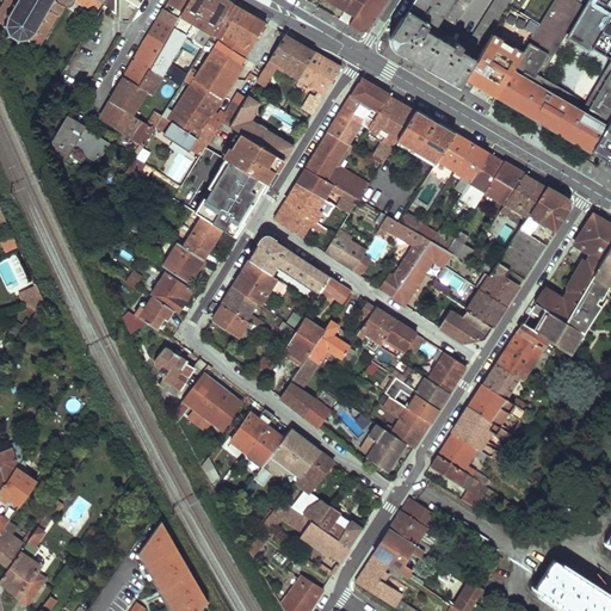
[(2,0),(0,5),(0,23),(2,24),(0,25),(0,28),(2,28),(5,35),(2,36),(5,38),(7,36),(16,41),(16,44),(18,44),(18,42),(25,41),(26,44),(30,43),(30,39),(38,44),(63,0),(2,0)]
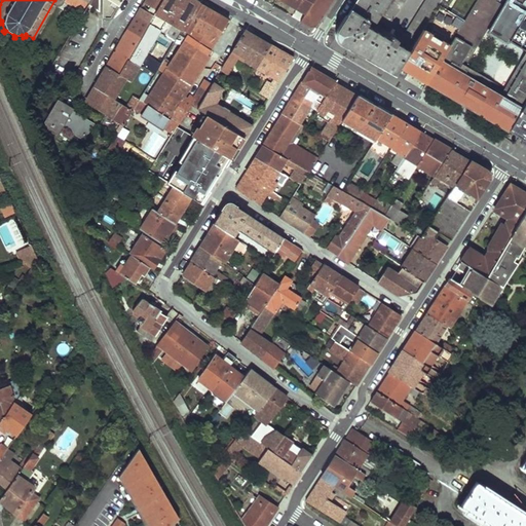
[(89,0),(63,0),(83,11),(89,0)]
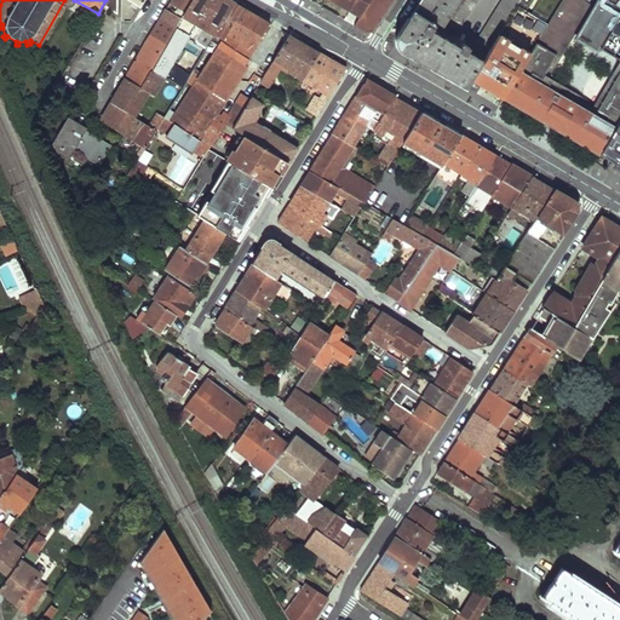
[(115,0),(108,0),(105,6),(130,22),(136,12),(115,0)]
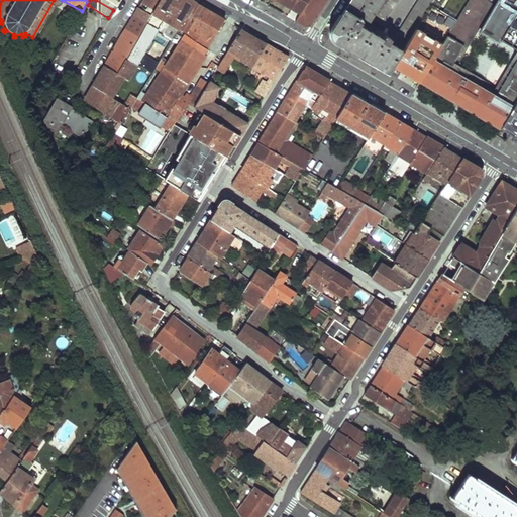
[(186,31),(202,5),(200,3),(193,0),(160,0),(156,8),(151,15),(147,23),(138,37),(127,59),(136,65),(140,67),(141,65),(145,68),(149,61),(142,57),(154,38),(159,41),(149,58),(154,61),(147,71),(152,74),(176,33),(180,28),(186,31)]
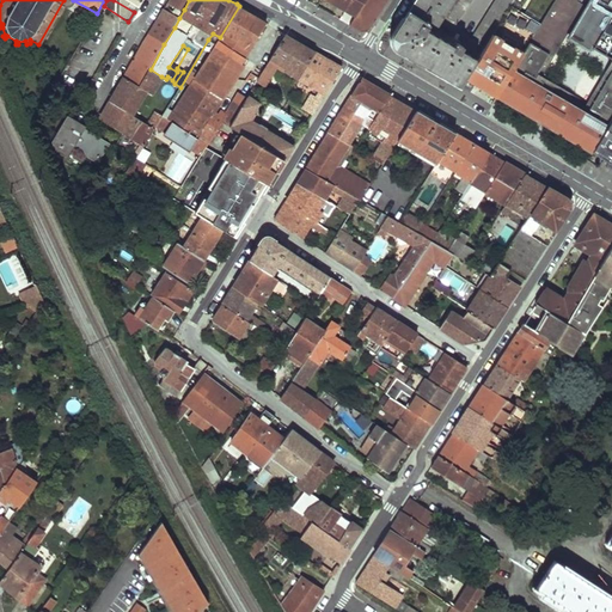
[(324,0),(335,6),(347,13),(341,23),(348,28),(363,0),(324,0)]
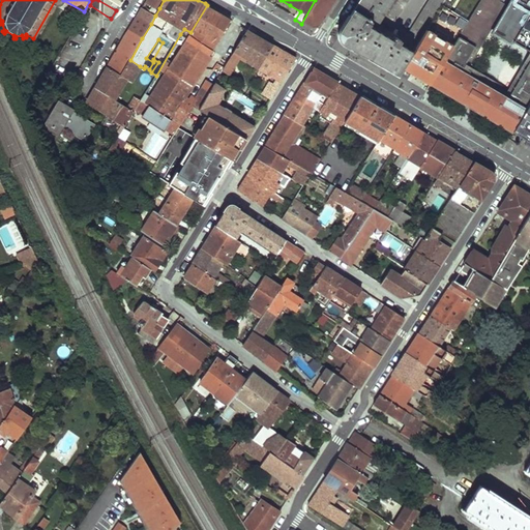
[(315,0),(301,24),(307,27),(311,29),(318,27),(334,0),(315,0)]
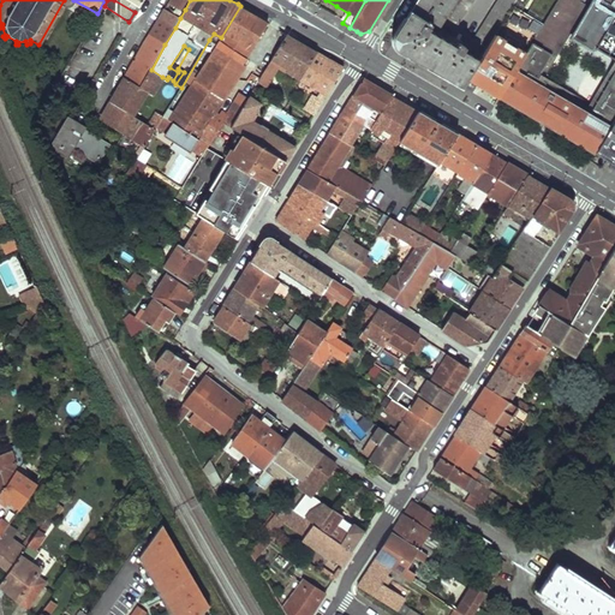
[(394,37),(394,40),(394,42),(395,45),(396,48),(399,51),(422,64),(461,87),(512,5),(515,0),(496,0),(472,40),(463,34),(459,41),(439,28),(442,23),(454,30),(473,0),(417,0),(396,33),(395,36),(394,37)]
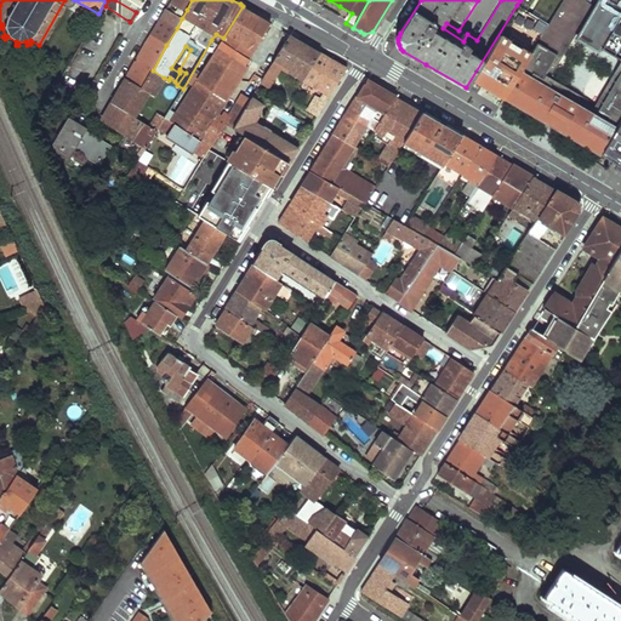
[(563,0),(550,24),(536,46),(546,51),(560,61),(593,5),(585,0),(563,0)]
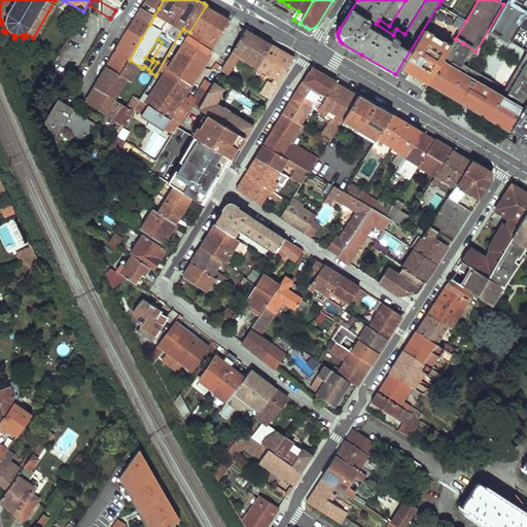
[(526,0),(505,0),(503,4),(526,16),(526,0)]
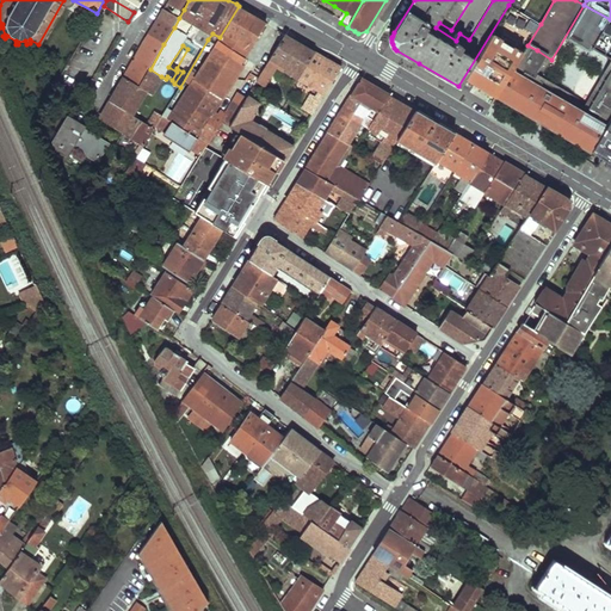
[(541,24),(508,5),(458,86),(476,97),(491,105),(498,94),(528,45),(541,24)]
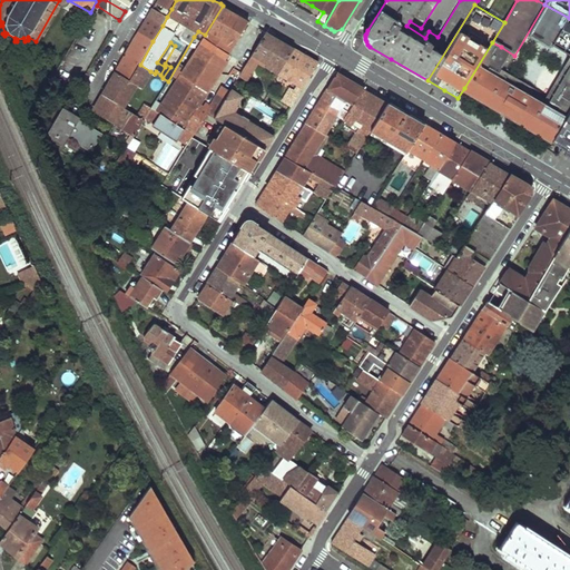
[(227,8),(223,6),(205,35),(200,41),(194,37),(168,81),(151,108),(145,119),(188,144),(193,135),(207,111),(214,116),(229,91),(222,87),(214,98),(209,105),(205,102),(202,108),(197,107),(232,53),(227,51),(232,43),(235,45),(248,20),(246,19),(237,13),(227,8)]
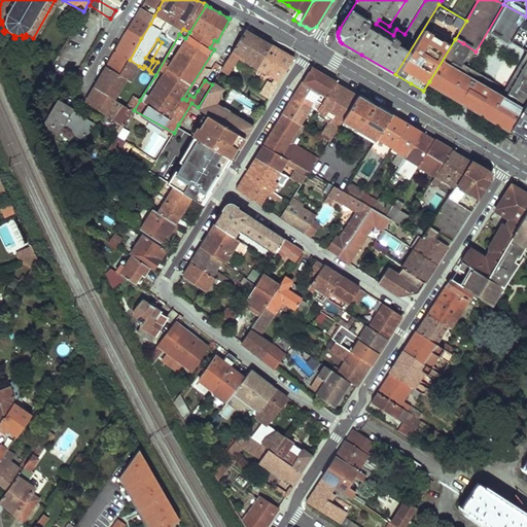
[(154,15),(141,8),(136,15),(150,24),(154,15)]
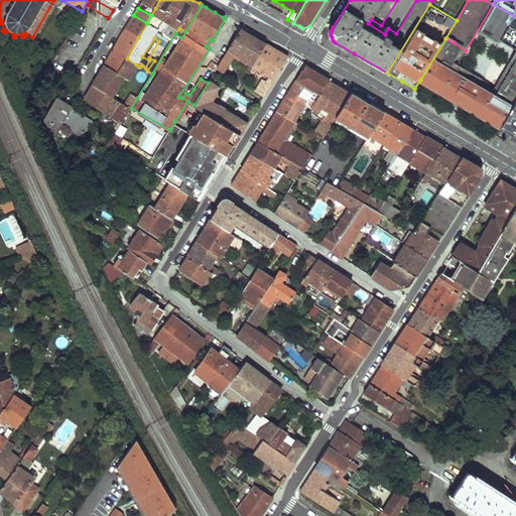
[(128,23),(125,29),(138,37),(147,23),(133,15),(128,23)]
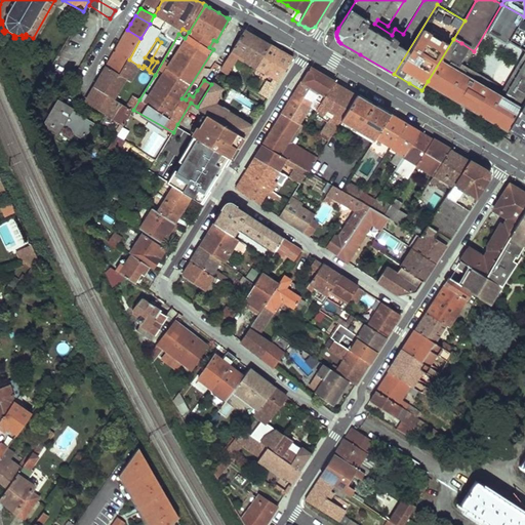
[(255,66),(270,43),(256,36),(244,29),(220,67),(226,70),(232,62),(234,63),(238,55),(255,66)]
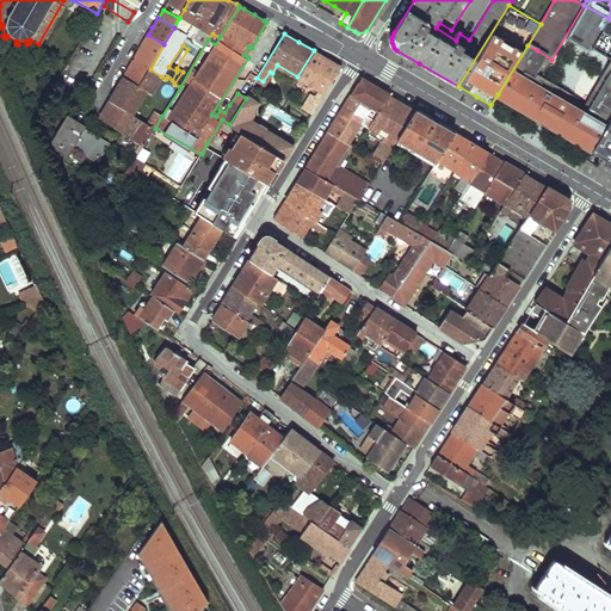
[(164,44),(148,35),(130,66),(124,78),(139,86),(150,69),(164,44)]
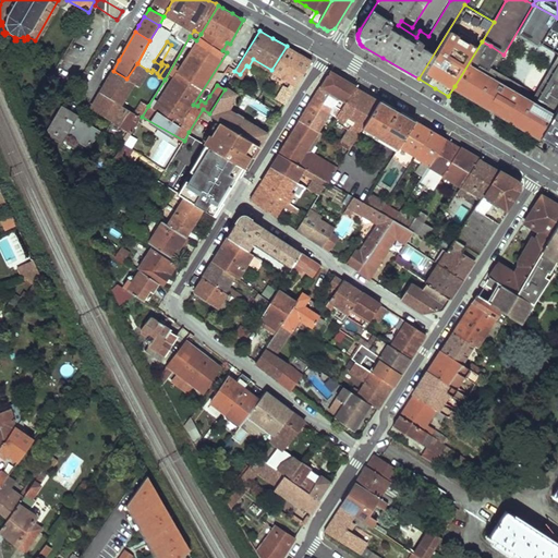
[(490,102),(502,84),(477,69),(490,46),(482,41),(455,86),(488,107),(490,102)]
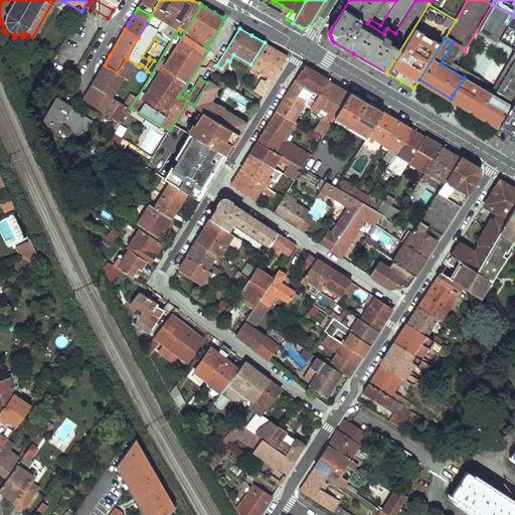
[(263,84),(268,88),(288,55),(274,47),(265,42),(250,64),(268,75),(263,84)]
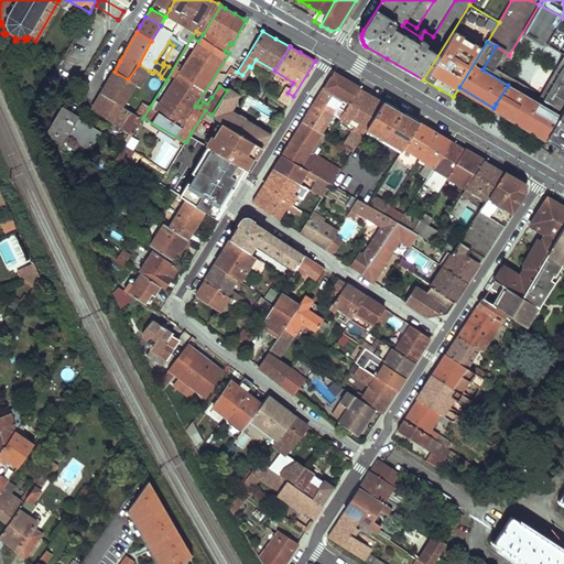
[(138,87),(149,71),(139,64),(128,79),(115,72),(108,84),(101,94),(121,107),(134,85),(138,87)]
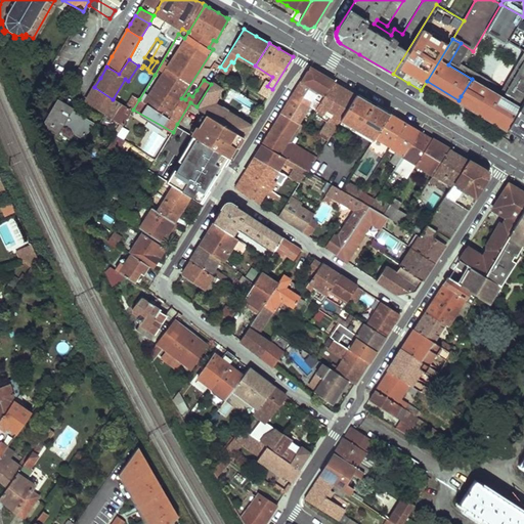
[(317,110),(334,82),(326,77),(310,68),(288,103),(282,113),(300,123),(310,106),(317,110)]
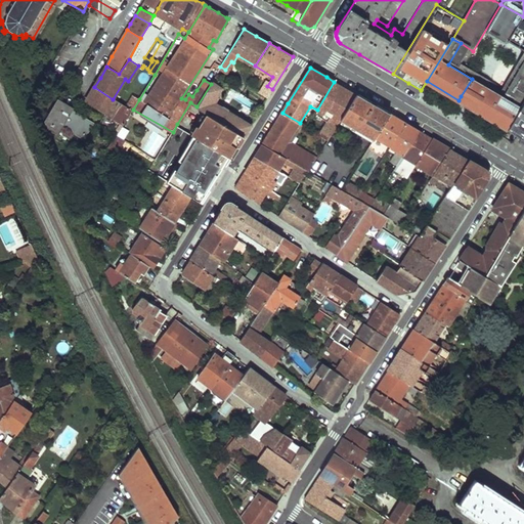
[(477,106),(487,88),(479,83),(472,79),(461,96),(459,100),(466,104),(475,110),(477,106)]
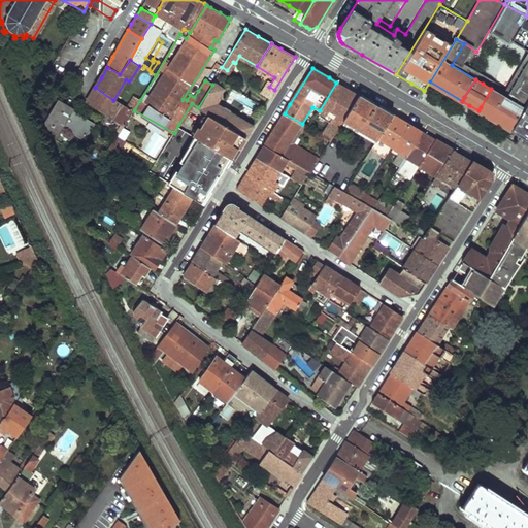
[(209,113),(245,136),(252,126),(216,104),(220,97),(217,95),(222,88),(213,83),(212,85),(198,107),(209,113)]
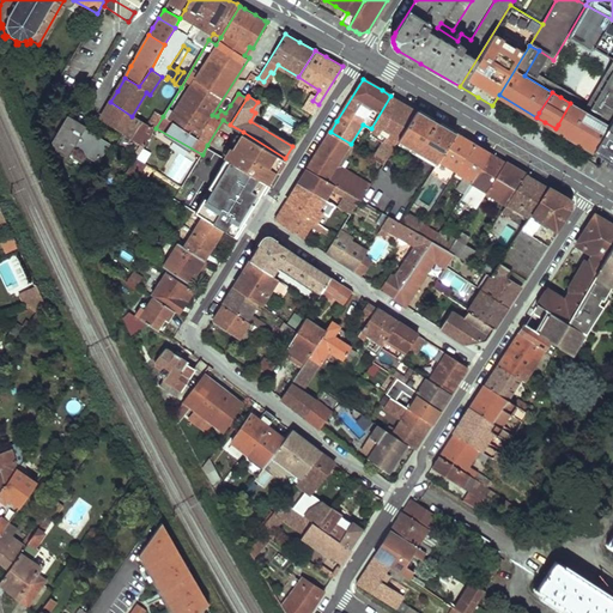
[(398,141),(417,110),(406,104),(390,96),(371,128),(369,133),(381,140),(374,152),(377,155),(375,158),(384,163),(398,141)]
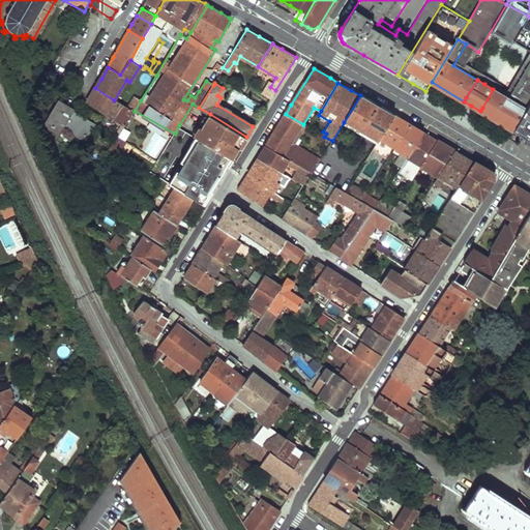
[(482,108),(480,111),(513,130),(528,106),(529,102),(529,101),(529,84),(519,105),(493,89),(482,108)]
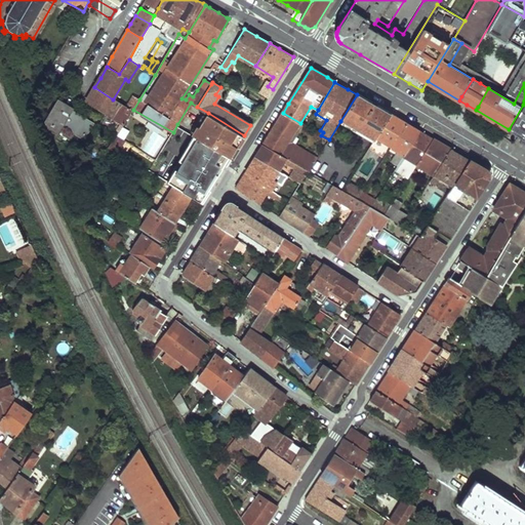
[(132,112),(126,107),(113,99),(94,87),(90,94),(88,97),(115,115),(112,120),(123,126),(132,112)]
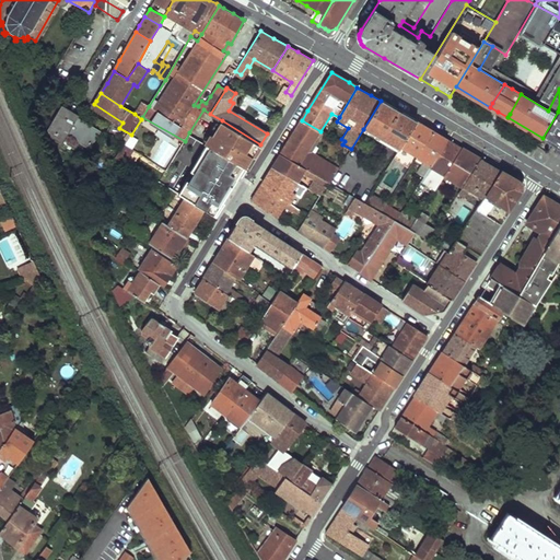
[(399,146),(417,121),(411,118),(387,105),(381,101),(363,129),(397,148),(399,146)]
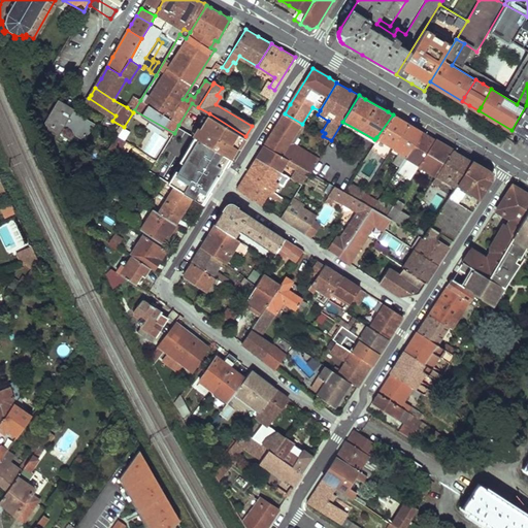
[(140,100),(133,97),(127,107),(133,112),(134,110),(140,100)]
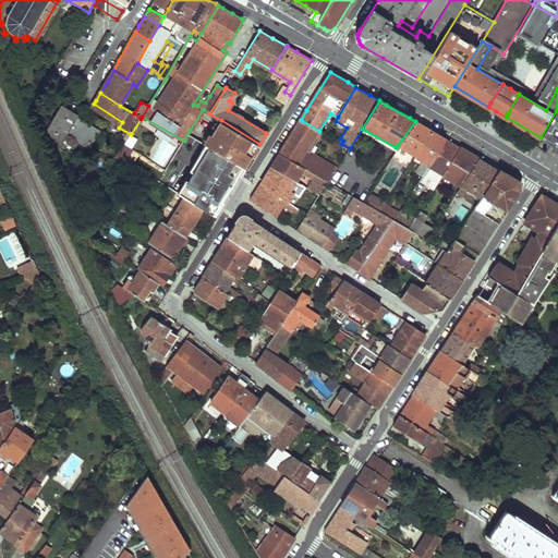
[(79,114),(63,107),(47,133),(63,143),(68,135),(91,149),(101,131),(79,118),(81,116),(79,114)]
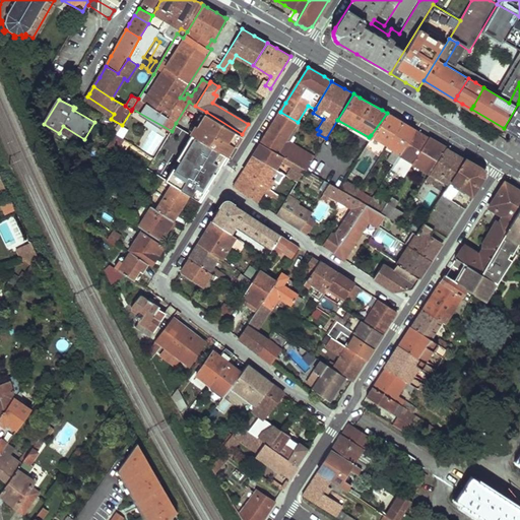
[(519,105),(518,104),(504,128),(512,134),(514,130),(519,133),(519,109),(519,110),(519,108),(519,105)]
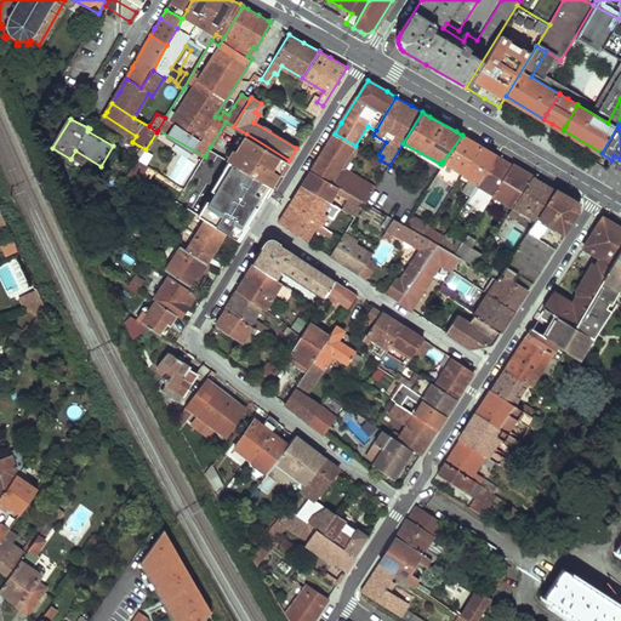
[(228,158),(263,181),(273,187),(280,175),(289,160),(246,134),(235,151),(234,149),(228,158)]
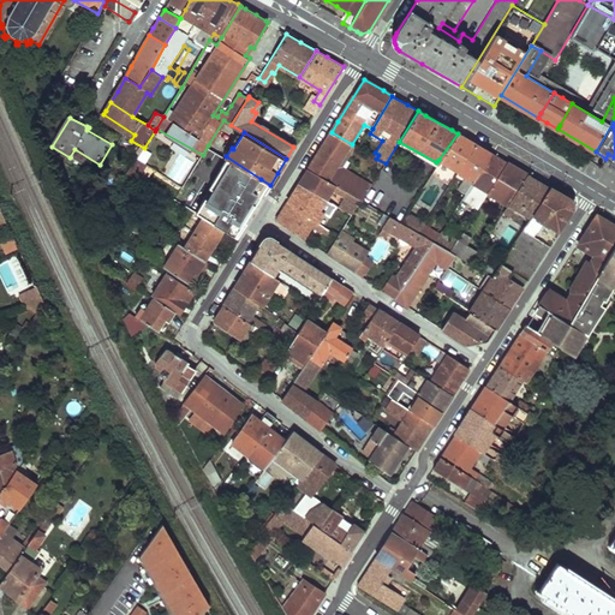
[(352,144),(332,132),(316,157),(308,169),(360,198),(362,199),(372,184),(344,166),(357,145),(352,144)]
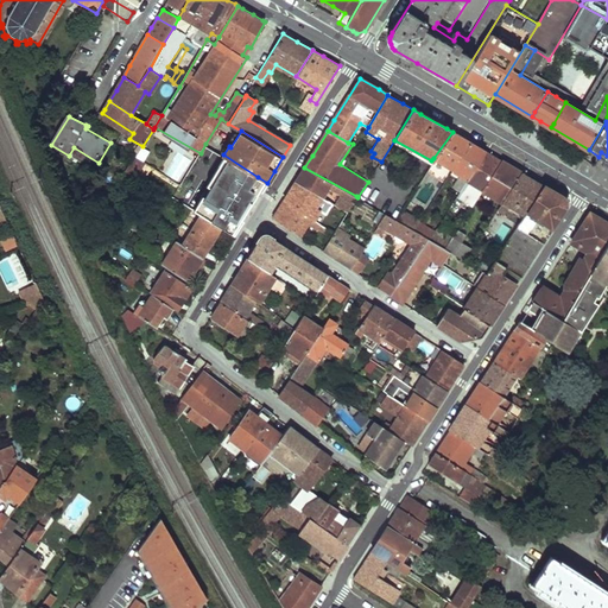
[(451,170),(469,143),(461,138),(453,132),(434,158),(451,170)]
